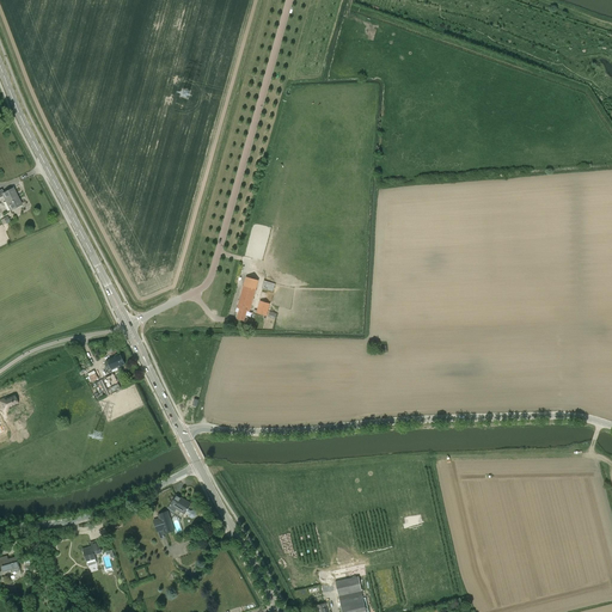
[(0,197),(2,196),(10,210),(22,204),(18,199),(17,199),(12,189),(4,193),(2,189),(0,190),(0,197)]
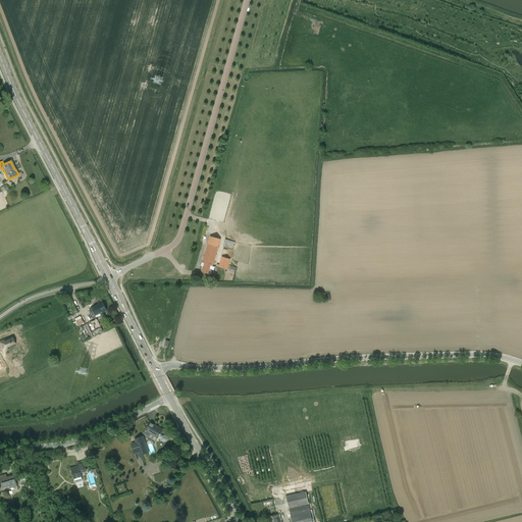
[(208,273),(210,265),(213,266),(220,240),(210,237),(202,263),(204,263),(202,272),(208,273)]
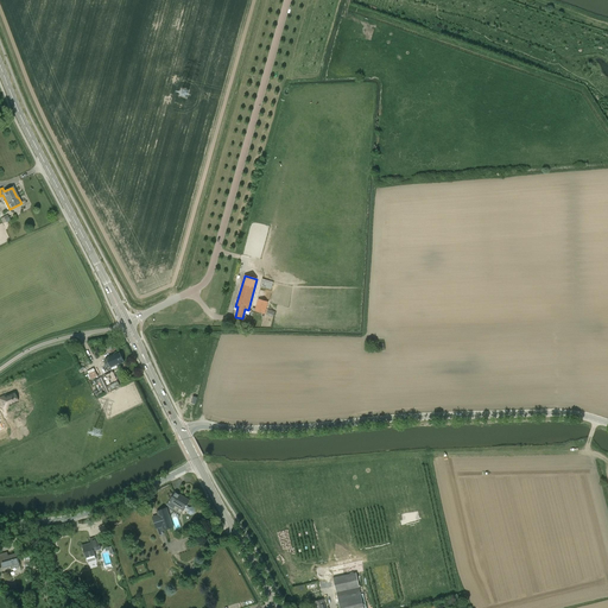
[(263,278),(261,286),(272,290),(274,282),(263,278)]
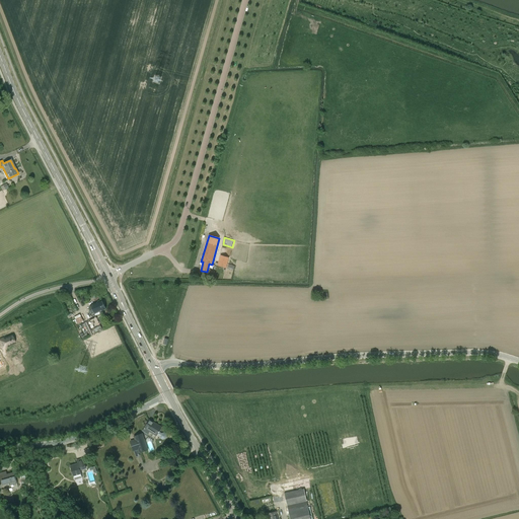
[(226,269),(229,257),(220,255),(217,266),(226,269)]
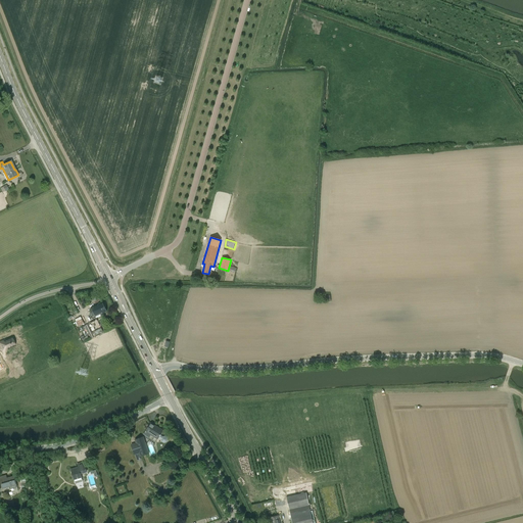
[(91,307),(95,317),(106,312),(102,302),(91,307)]
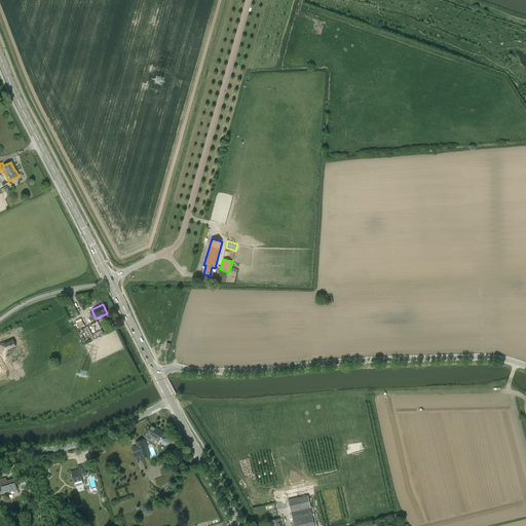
[(94,340),(105,335),(98,322),(87,327),(94,340)]
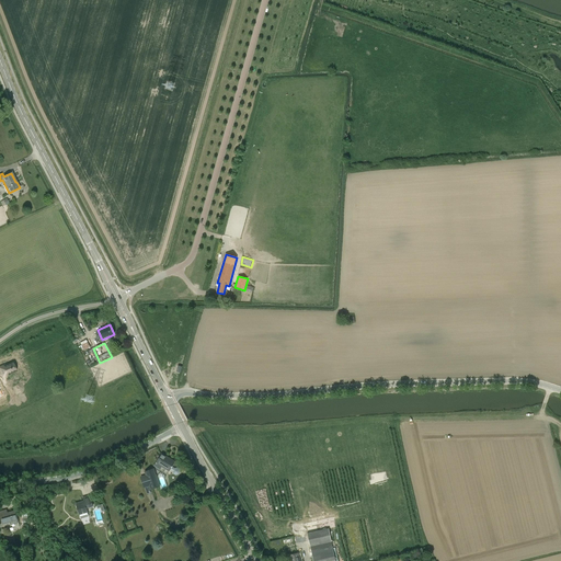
[(16,370),(12,362),(3,366),(0,366),(0,370),(3,378),(8,375),(16,370)]
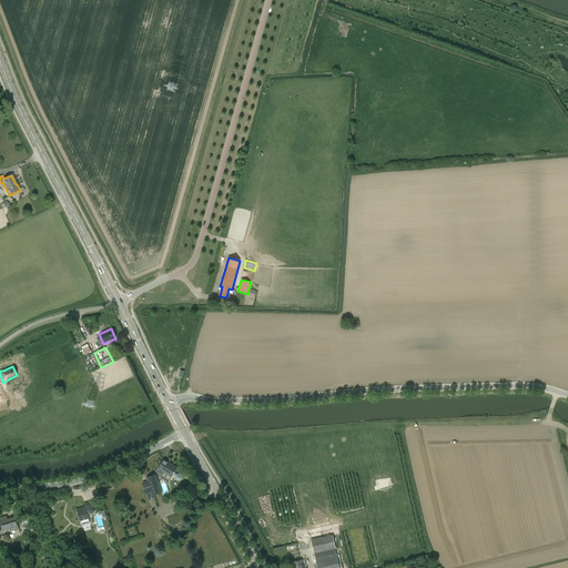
[(176,474),(174,473),(176,468),(163,459),(156,472),(162,475),(163,472),(171,477),(172,475),(175,476),(175,479),(179,480),(181,480),(182,477),(182,475),(180,473),(176,474)]
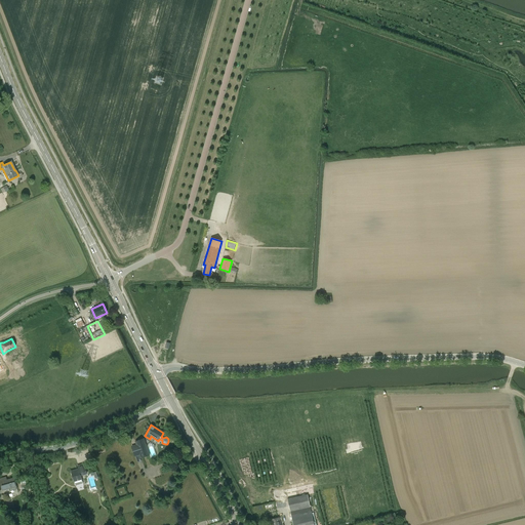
[(140,458),(149,455),(142,438),(134,441),(135,444),(130,446),(135,457),(139,455),(140,458)]
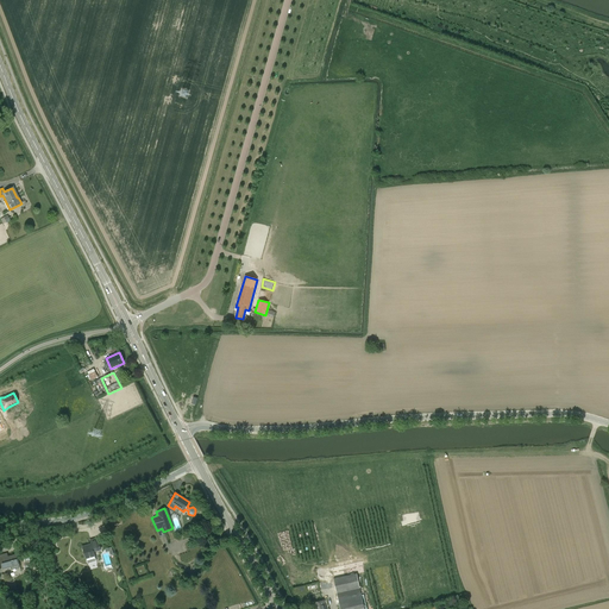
[(88,563),(96,560),(94,551),(100,548),(98,538),(90,540),(92,544),(83,547),(88,563)]
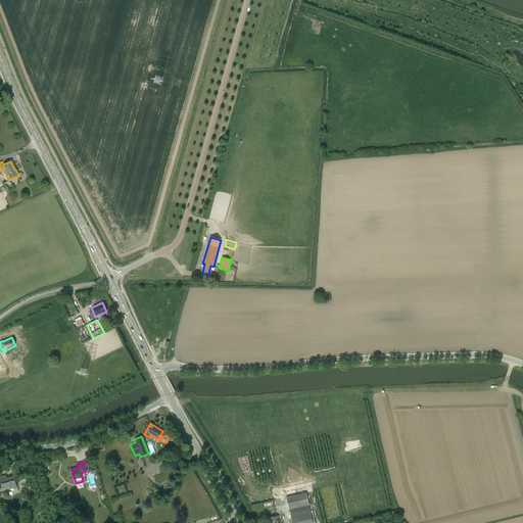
[(17,487),(16,484),(14,476),(7,478),(6,475),(0,477),(0,479),(3,488),(9,486),(10,489),(17,487)]
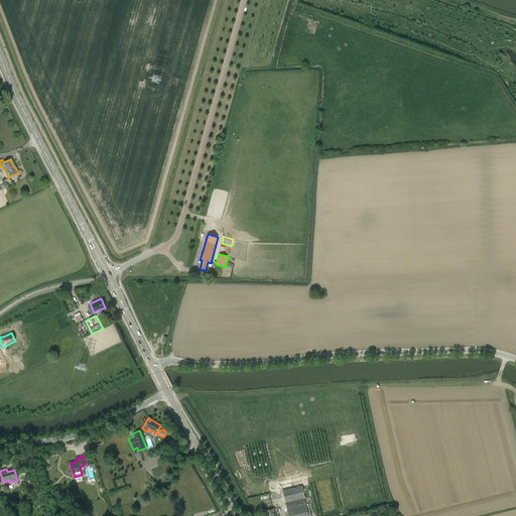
[(26,473),(21,473),(21,483),(29,483),(29,477),(26,478),(26,473)]
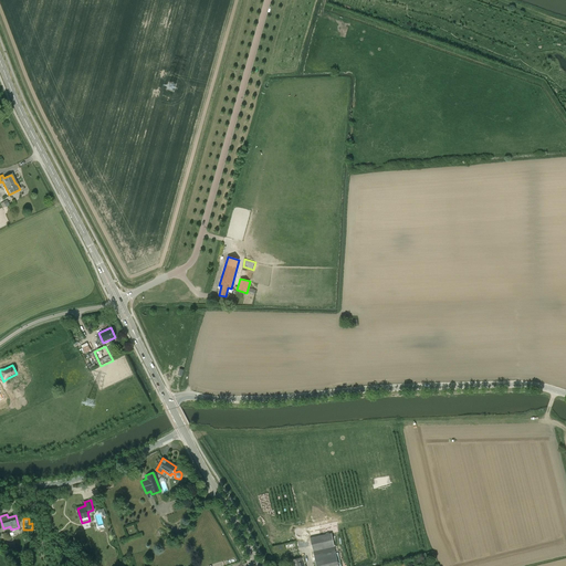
[(338,565),(332,533),(310,538),(315,565),(338,565)]
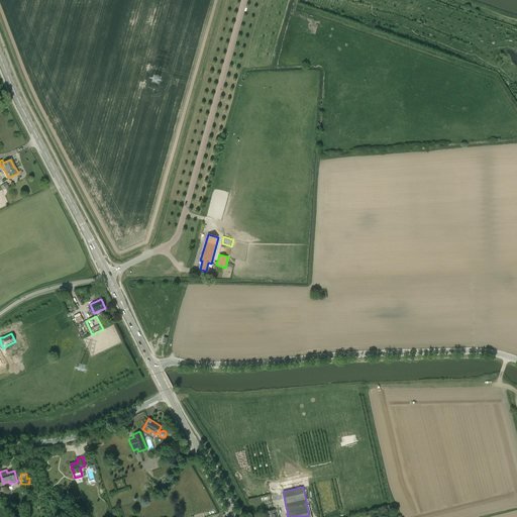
All buildings are outlined.
